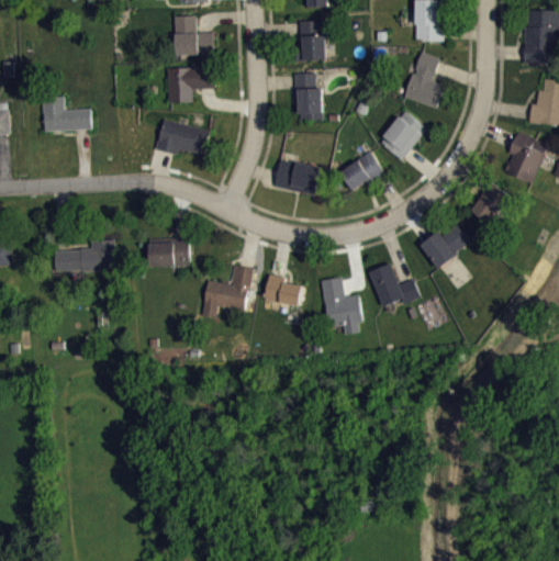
[(178,0),(179,9),(210,8),(210,0),(178,0)]
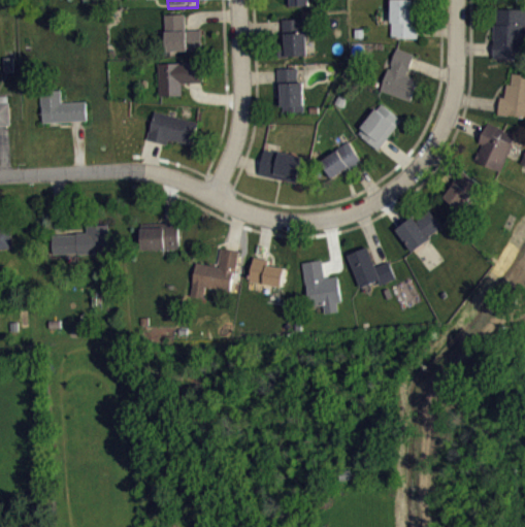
[(289,11),(308,11),(307,0),(280,0),(281,4),(289,4),(289,11)]
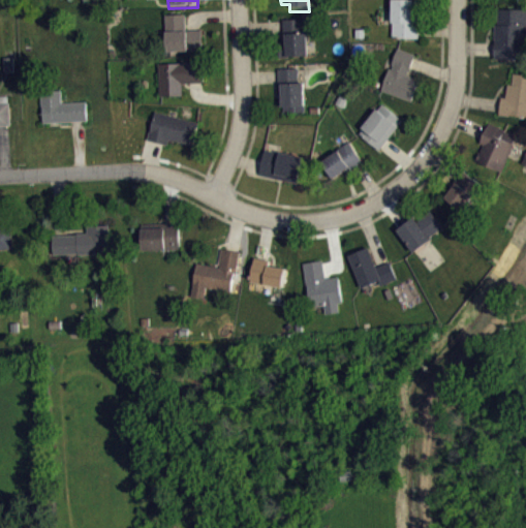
[(390,0),(390,36),(416,38),(416,0),(390,0)]
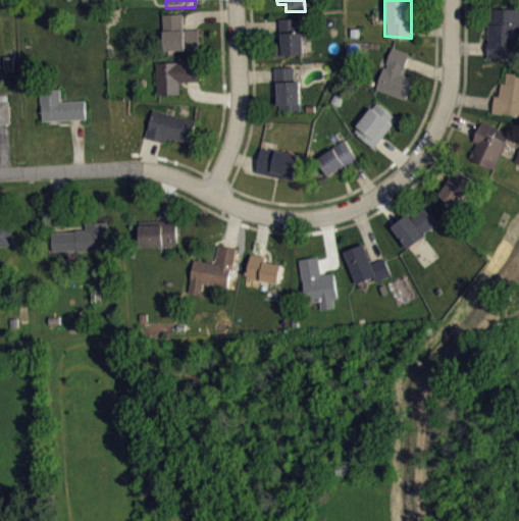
[(488,8),(489,24),(485,24),(485,57),(516,58),(517,10),(488,8)]
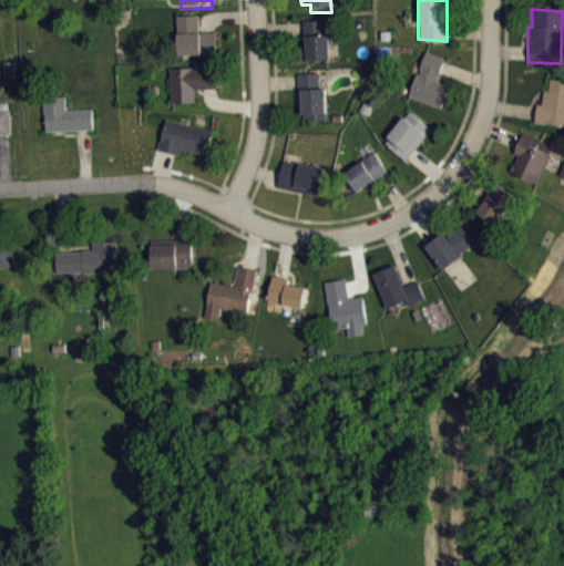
[(173,16),(176,55),(214,54),(213,32),(196,33),(196,16),(173,16)]
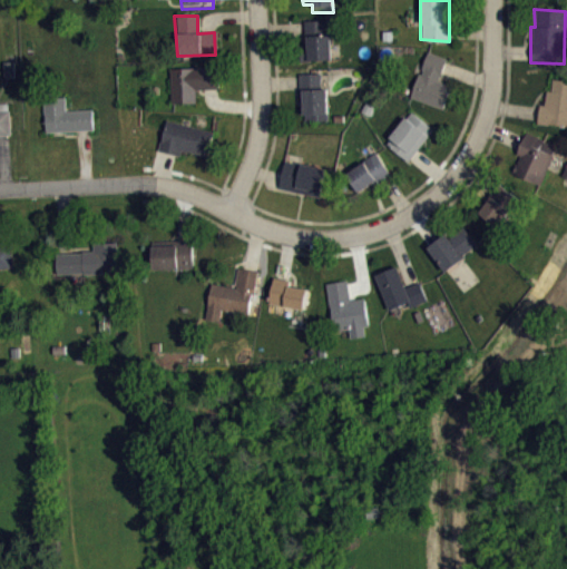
[(302,21),(303,47),(297,47),(299,61),(330,60),(329,36),(325,36),(324,20),(302,21)]
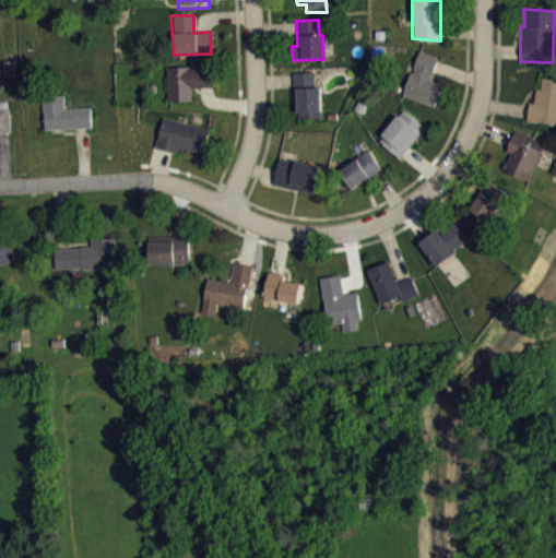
[(400,95),(433,107),(441,84),(427,79),(429,75),(430,75),(436,57),(417,51),(412,68),(413,69),(412,73),(409,73),(400,95)]
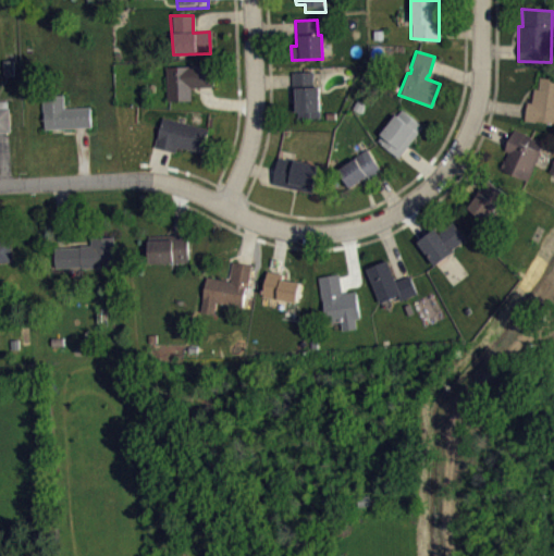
[(163,68),(165,101),(189,101),(189,87),(211,87),(211,63),(186,64),(186,68),(163,68)]
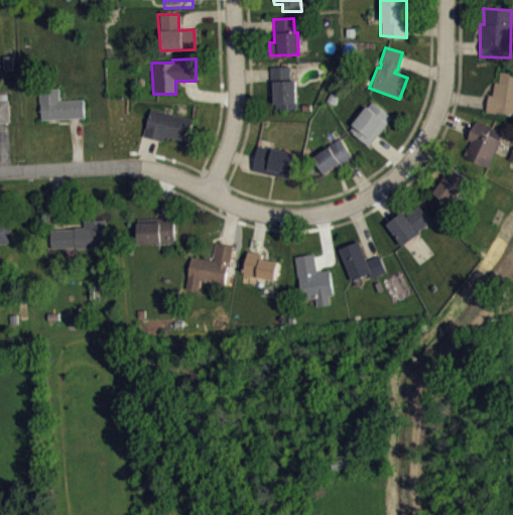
[(269,68),(270,104),(274,104),(274,110),(294,109),(293,81),(288,81),(288,67),(269,68)]
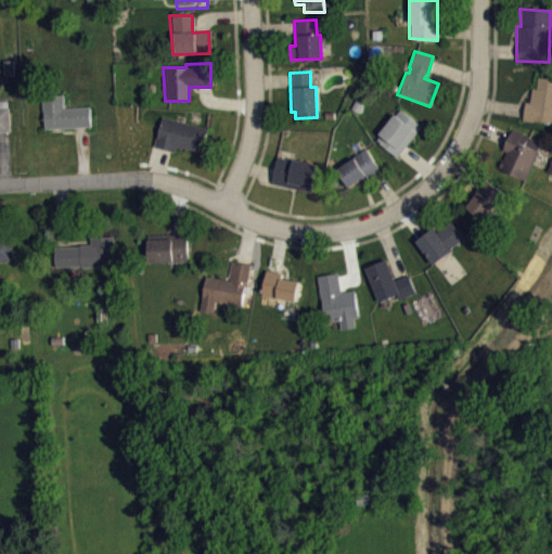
[(551,79),(537,78),(535,89),(530,89),(528,103),(524,102),(522,121),(551,124),(551,79)]
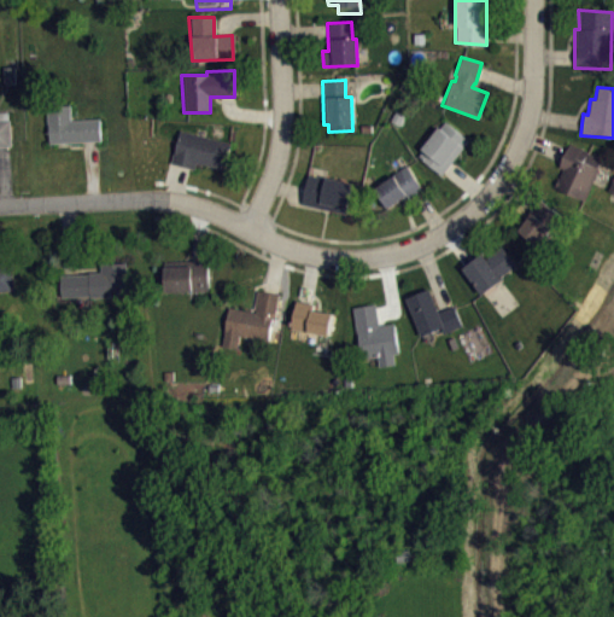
[(47,144),(45,105),(68,105),(69,121),(98,120),(98,141),(47,144)]
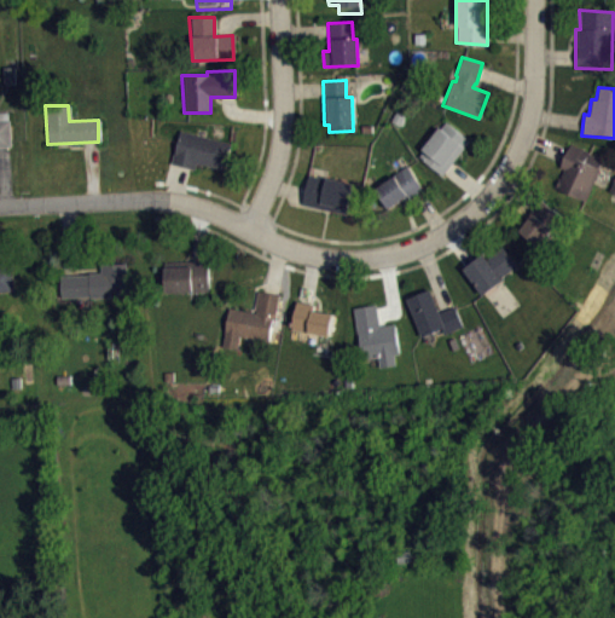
[(417,157),(440,175),(469,142),(445,122),(441,128),(439,127),(421,149),(423,150),(417,157)]
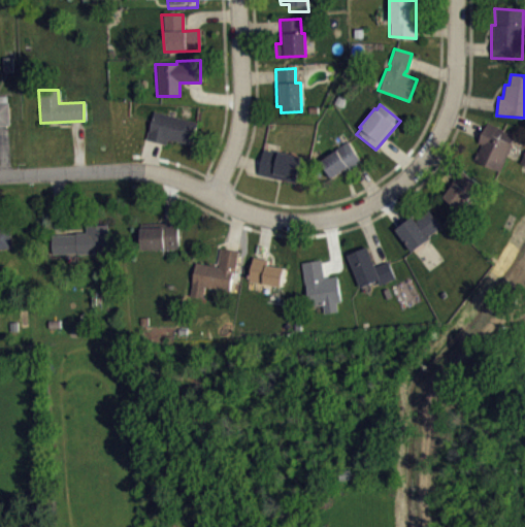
[(144,139),(152,111),(195,123),(190,145),(165,139),(164,144),(144,139)]
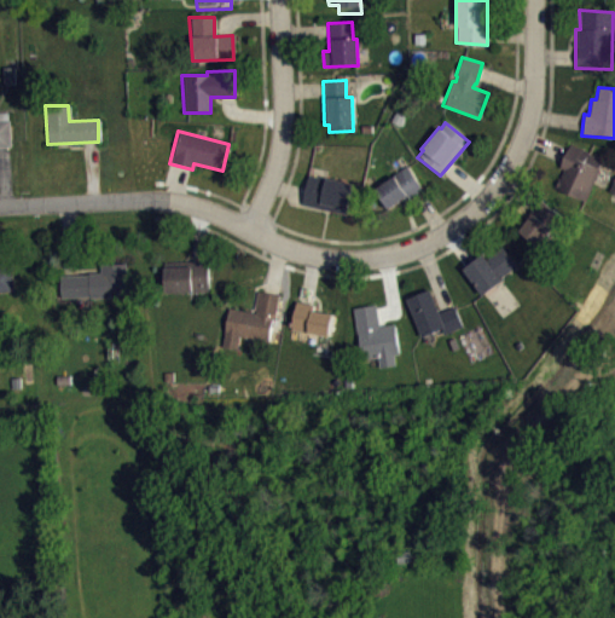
[(569,143),(558,168),(562,169),(553,189),(582,204),(601,169),(596,168),(599,160),(569,143)]
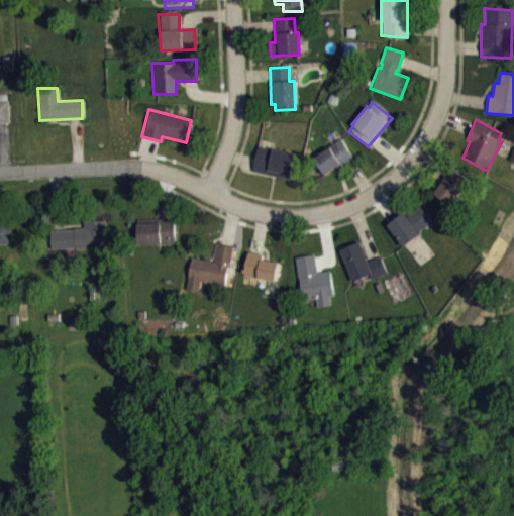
[(323,174),(312,158),(327,147),(326,146),(338,138),(354,161),(341,169),(338,164),(323,174)]
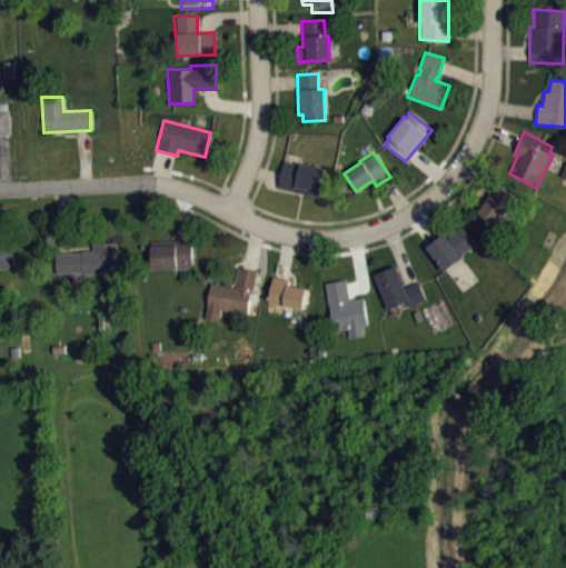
[(281,161),(276,188),(317,197),(324,169),(281,161)]
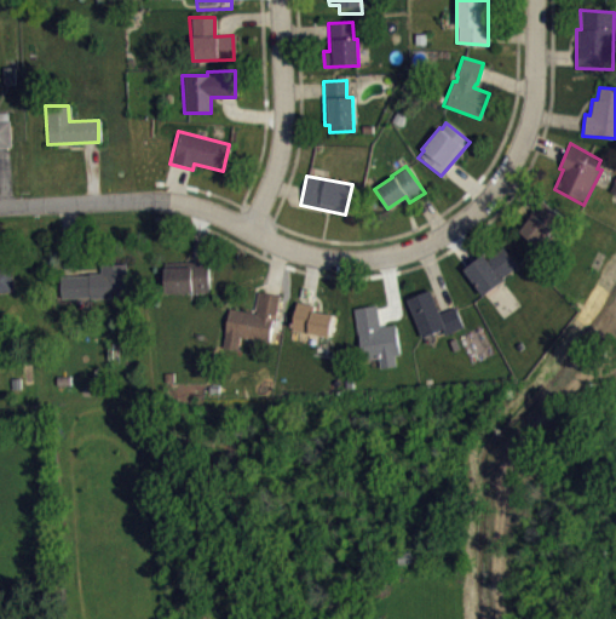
[(518,233),(531,215),(530,212),(539,201),(566,221),(558,234),(551,229),(540,247),(518,233)]
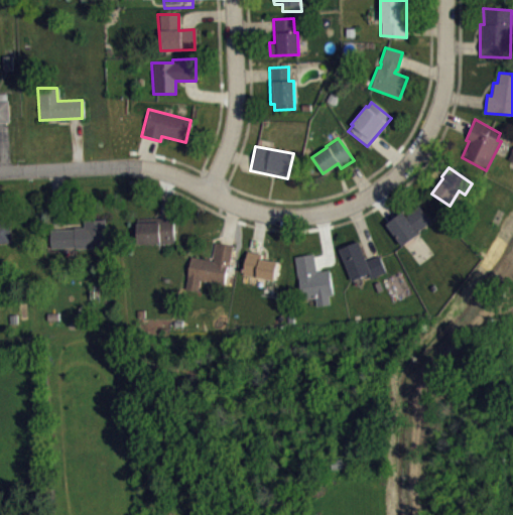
[(385,225),(401,246),(419,233),(417,231),(429,221),(418,207),(405,217),(402,212),(385,225)]
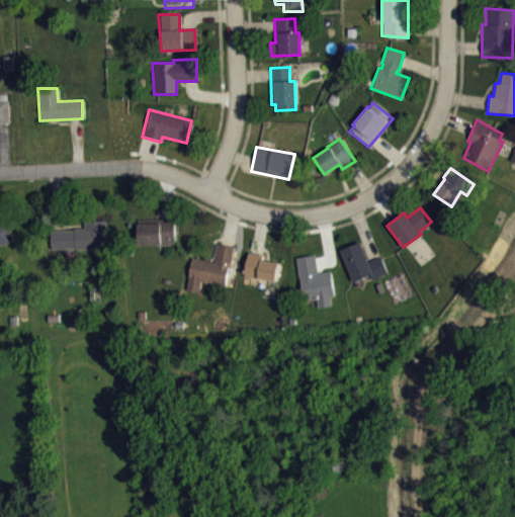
[(136,220),(137,245),(174,244),(172,218),(136,220)]
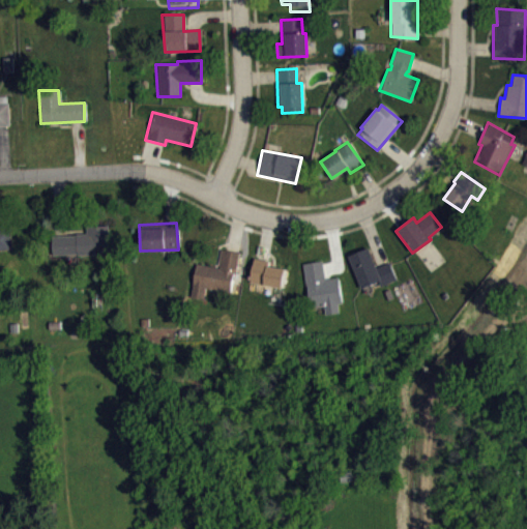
[(107,228),(108,243),(109,243),(110,255),(48,256),(48,236),(76,235),(76,234),(85,233),(85,227),(101,226),(101,228),(107,228)]
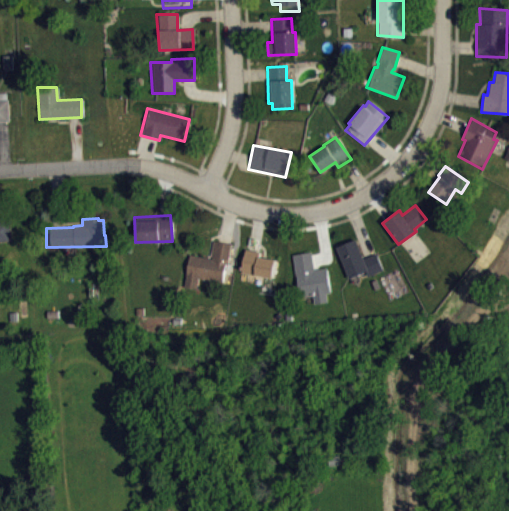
[(0,221),(9,221),(9,241),(0,241),(0,221)]
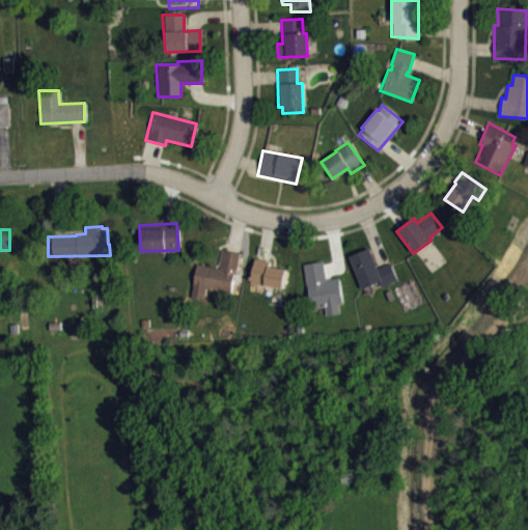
[(346,256),(361,287),(378,281),(380,286),(395,279),(389,263),(376,269),(367,249),(346,256)]
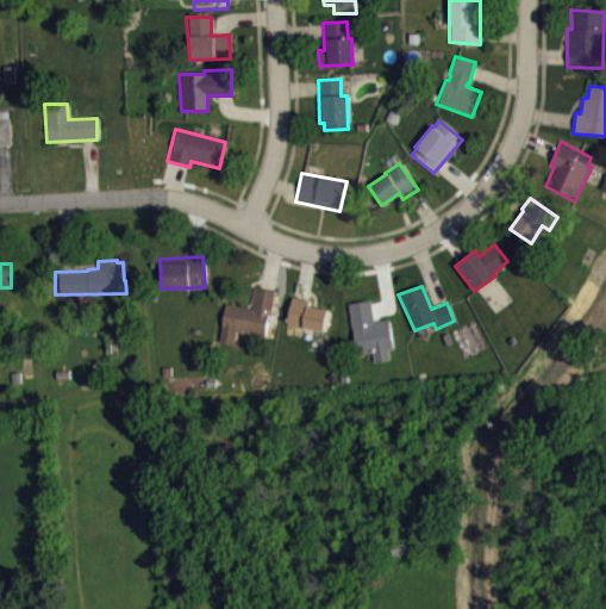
[(216,342),(224,304),(250,309),(251,305),(248,305),(251,287),(273,292),(264,337),(233,331),(231,345),(216,342)]
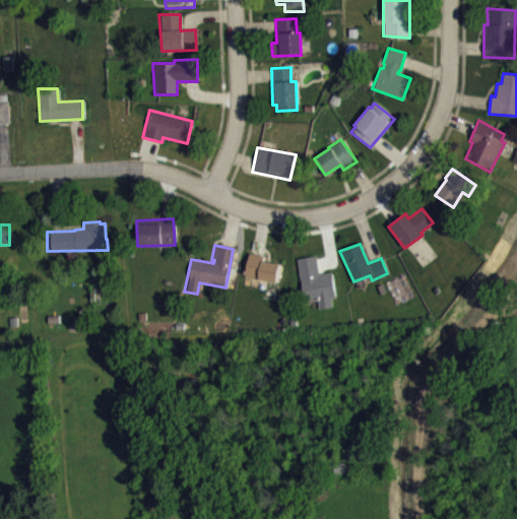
[(248,253),(244,277),(275,282),(277,264),(261,261),(262,256),(248,253)]
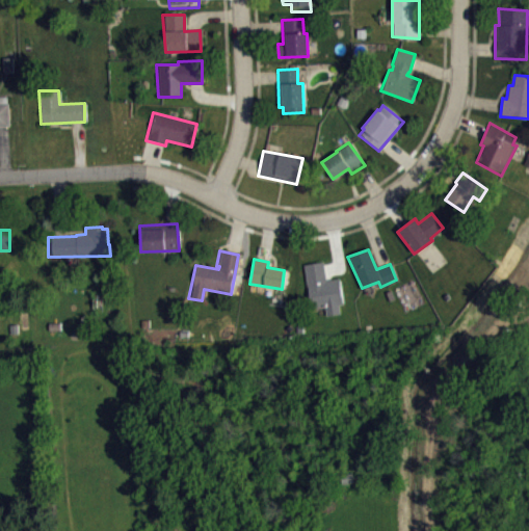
[(302,265),(310,310),(324,307),(325,316),(339,314),(338,304),(342,304),(337,279),(325,281),(321,262),(302,265)]
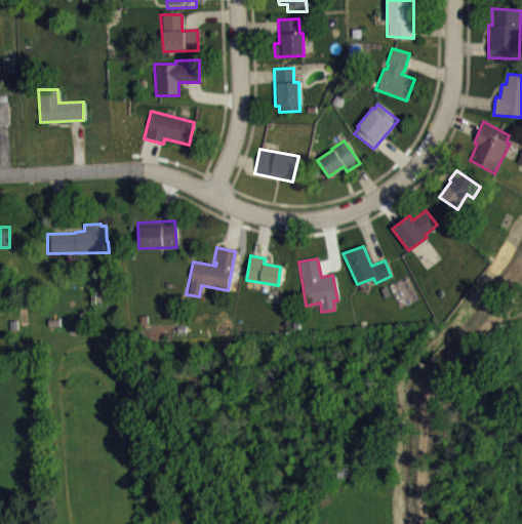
All buildings are outlined.
